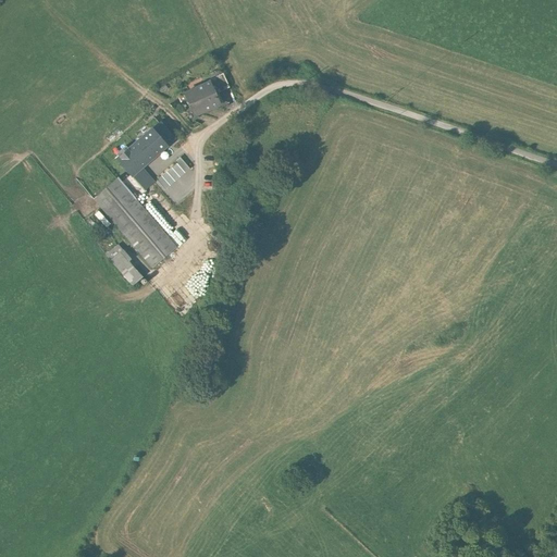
[(211,82),(184,94),(195,118),(222,106),(211,82)]
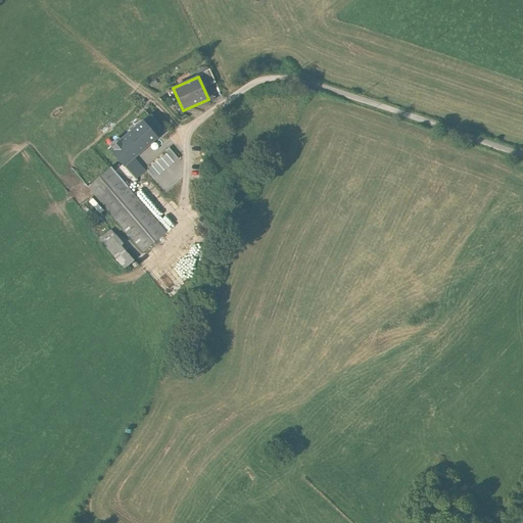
[(152,116),(134,131),(146,146),(164,132),(152,116)]
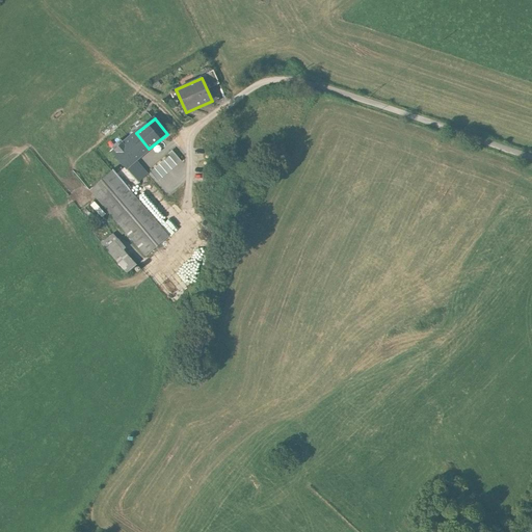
[(149,149),(136,133),(113,152),(123,164),(89,191),(144,259),(173,237),(133,189),(138,185),(143,192),(152,186),(155,190),(162,184),(157,177),(175,162),(162,147),(145,160),(142,156),(151,151),(149,149)]
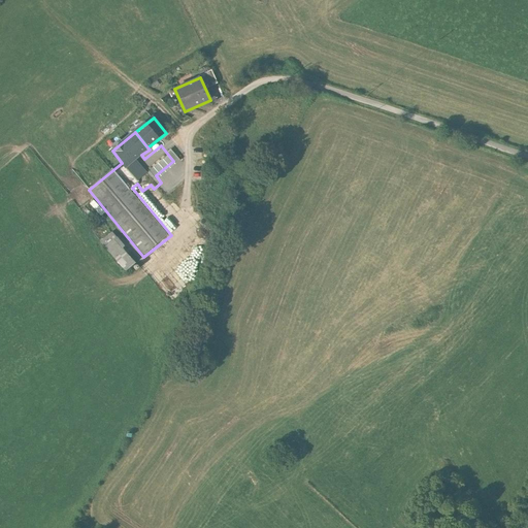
[(114,235),(102,246),(124,270),(134,261),(121,248),(124,244),(114,235)]
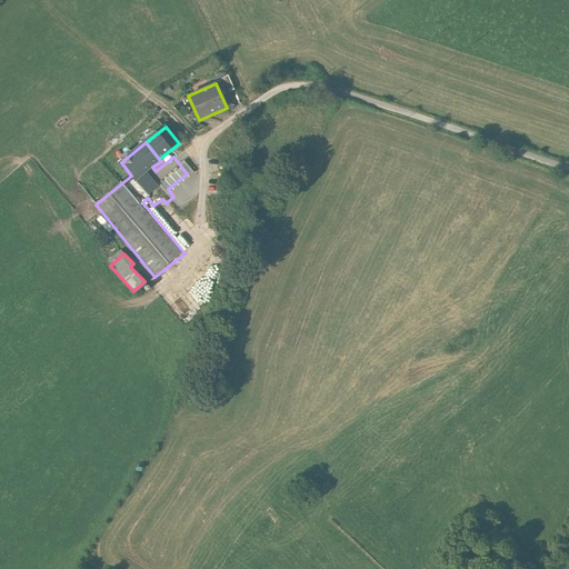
[(192,299),(201,292),(188,276),(163,297),(173,308),(189,295),(192,299)]
